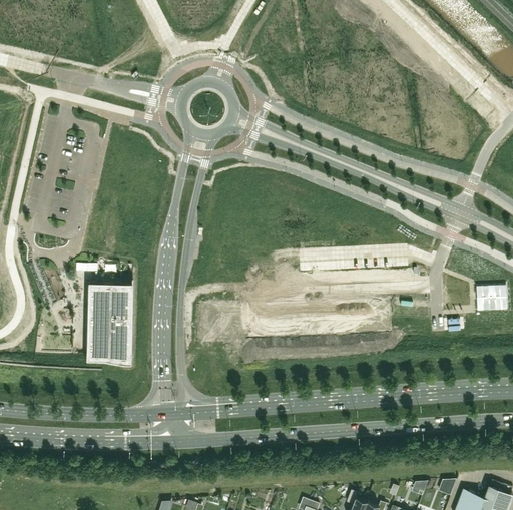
[(0,141),(12,145),(14,135),(0,131),(0,141)]
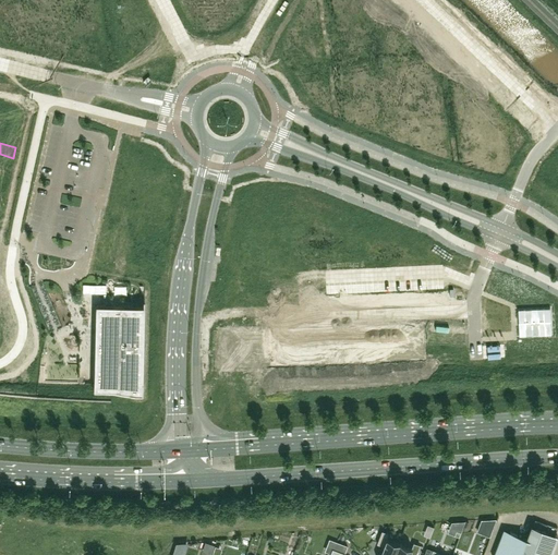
[(13,158),(0,154),(0,165),(11,168),(13,158)]
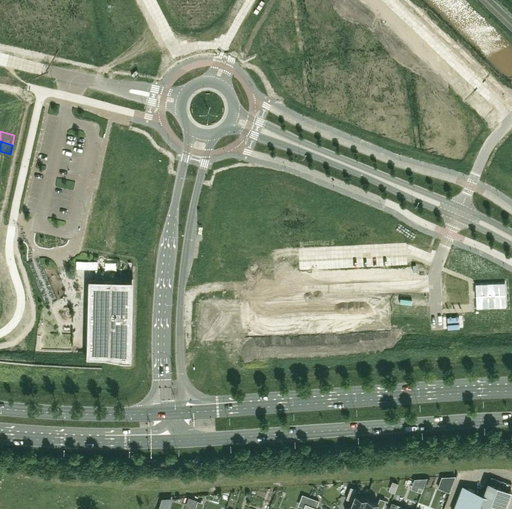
[(10,154),(0,151),(0,162),(8,164),(10,154)]
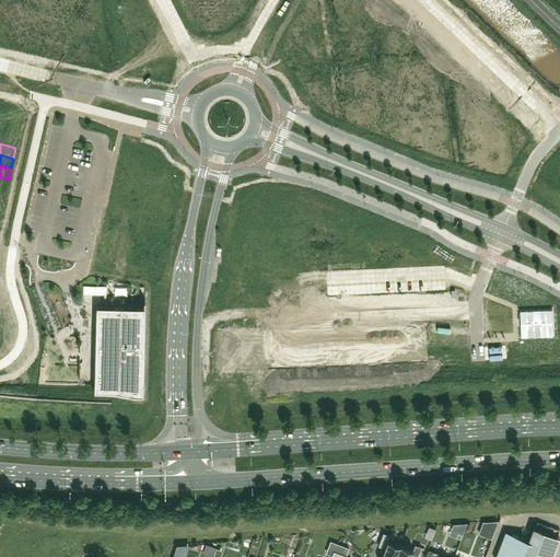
[(10,185),(0,182),(0,193),(8,195),(10,185)]
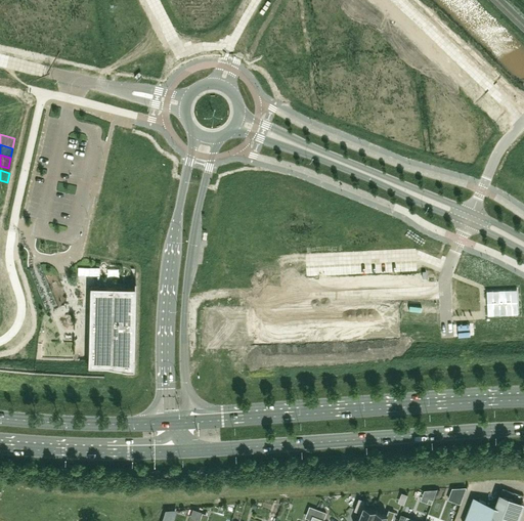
[(89,324),(88,371),(104,371),(124,372),(133,372),(135,290),(135,284),(134,284),(134,290),(90,289),(90,304),(91,304),(91,324),(89,324)]
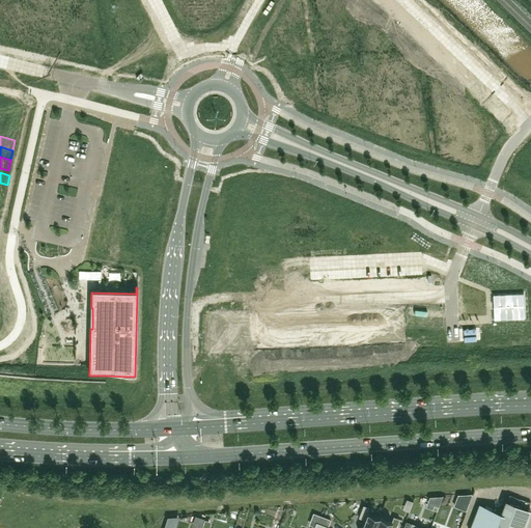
[(525,321),(524,296),(493,297),(493,306),(493,312),(494,323),(499,322),(501,322),(525,321)]
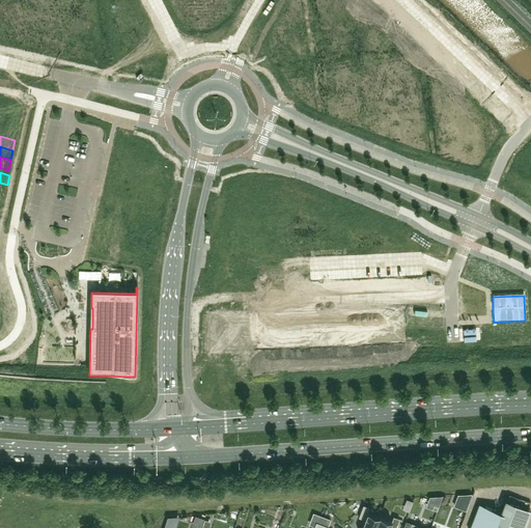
[(479,506),(470,527),(523,527),(530,511),(505,502),(500,515),(479,506)]
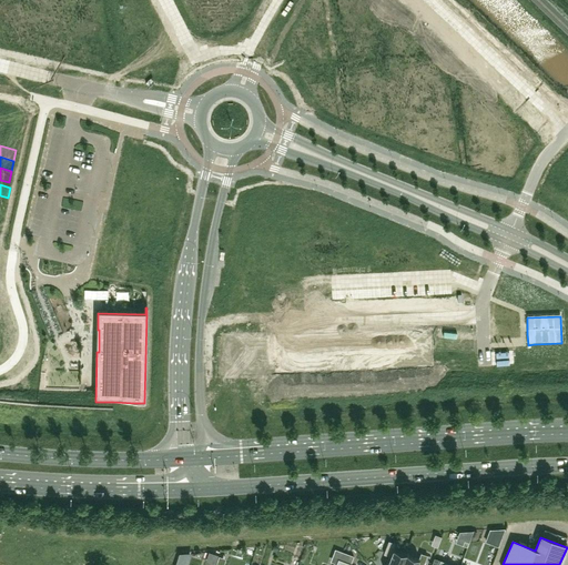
[(388,543),(383,556),(389,558),(386,564),(402,564),(406,555),(393,551),(395,545),(388,543)]
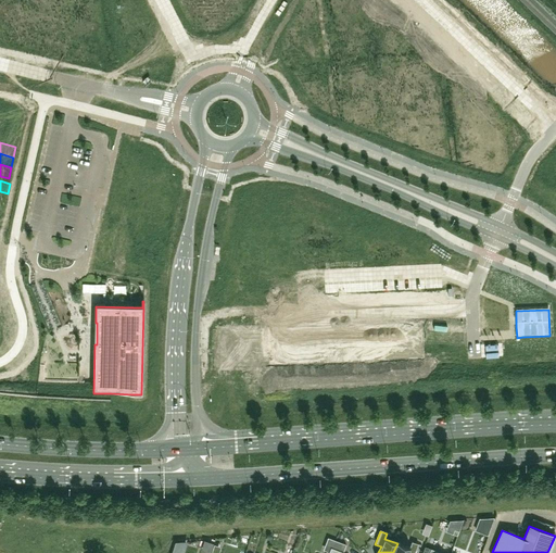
[(335,542),(331,550),(337,552),(344,552),(345,547),(335,542)]
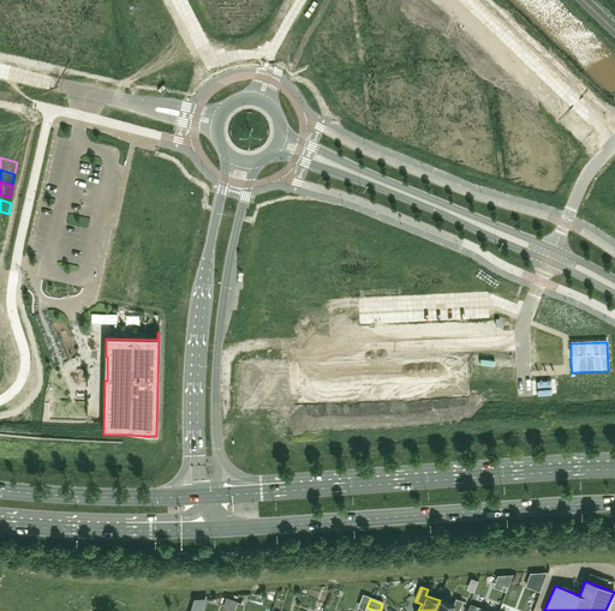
[(201,610),(204,600),(193,600),(190,610),(201,610)]
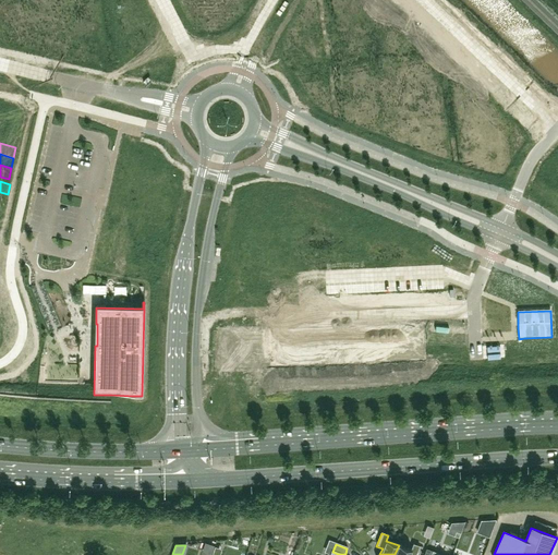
[(399,545),(395,554),(416,554),(420,547),(413,545),(411,550),(399,545)]
